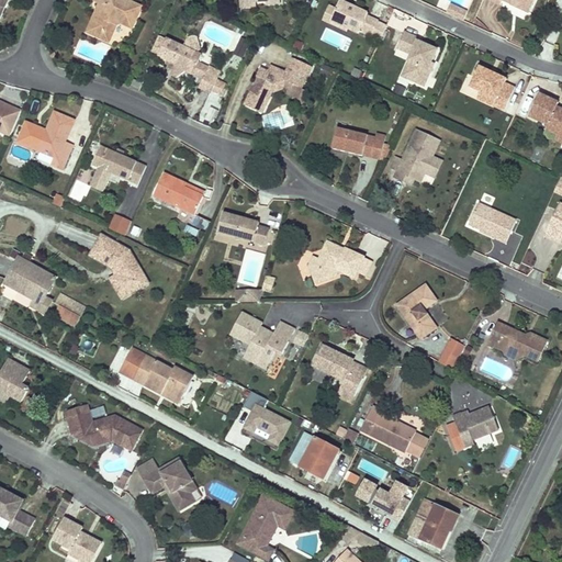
[(0,0),(0,19),(1,20),(9,0),(0,0)]
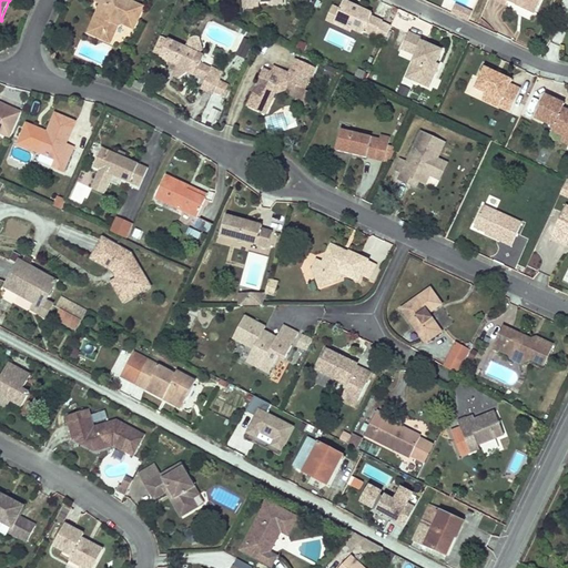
[(134,28),(143,7),(128,0),(97,0),(97,1),(101,3),(104,4),(102,9),(107,10),(105,14),(94,18),(89,32),(102,39),(105,31),(113,34),(118,24),(122,23),(134,28)]
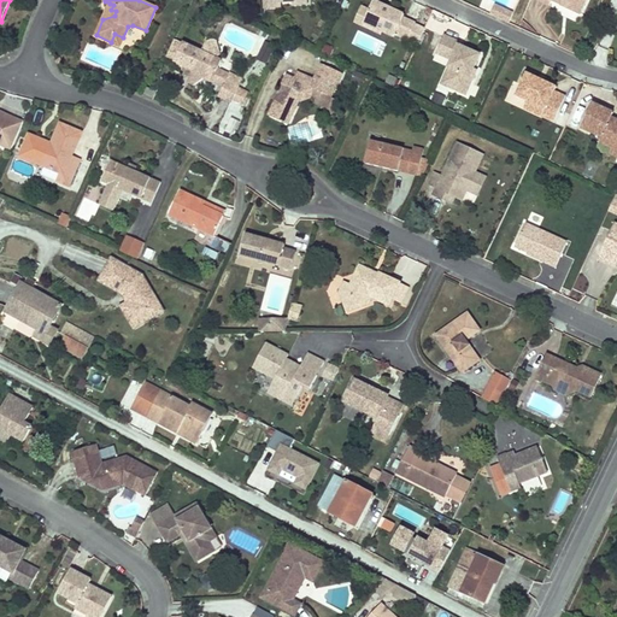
[(581,15),(587,0),(536,0),(550,6),(552,1),(552,0),(556,0),(562,3),(560,5),(581,15)]
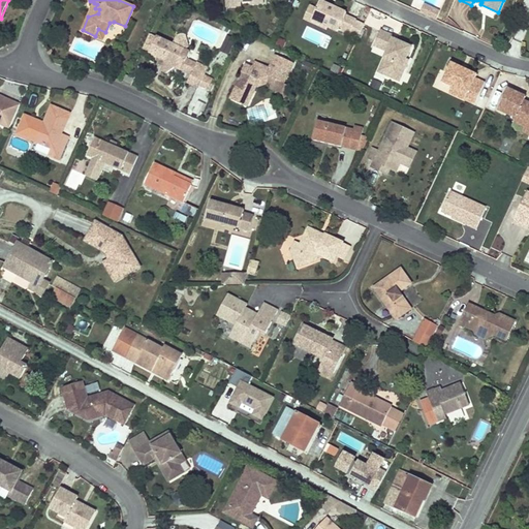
[(355,22),(356,21),(345,16),(347,12),(321,1),(317,9),(312,20),(328,27),(338,32),(339,29),(349,34),(350,34),(358,37),(364,25),(355,22)]
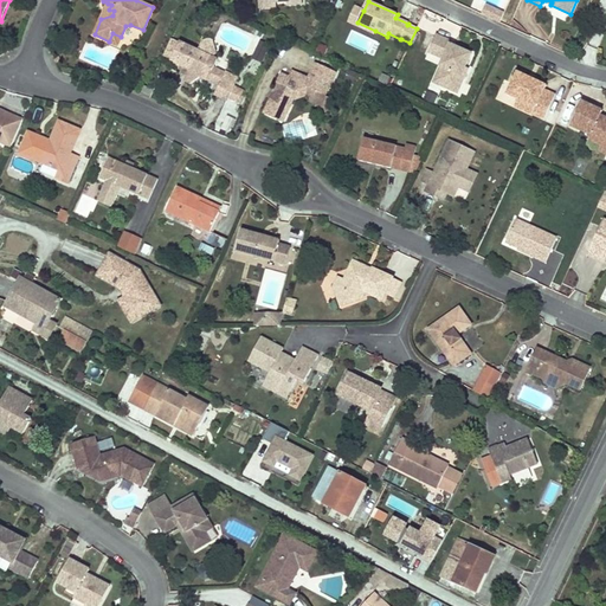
[(113,15),(114,11),(109,10),(111,5),(108,4),(101,19),(113,15)]
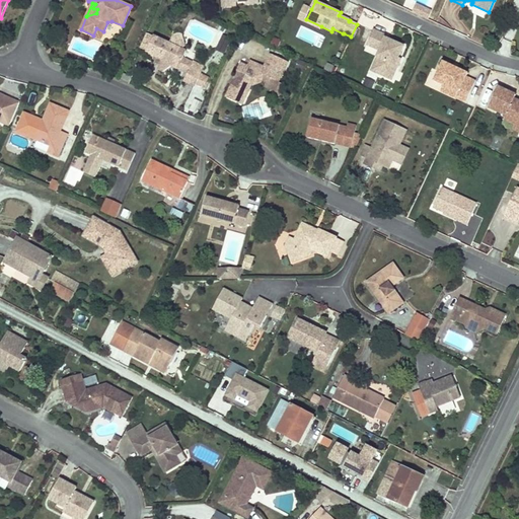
[(423,17),(427,9),(417,4),(413,12),(423,17)]
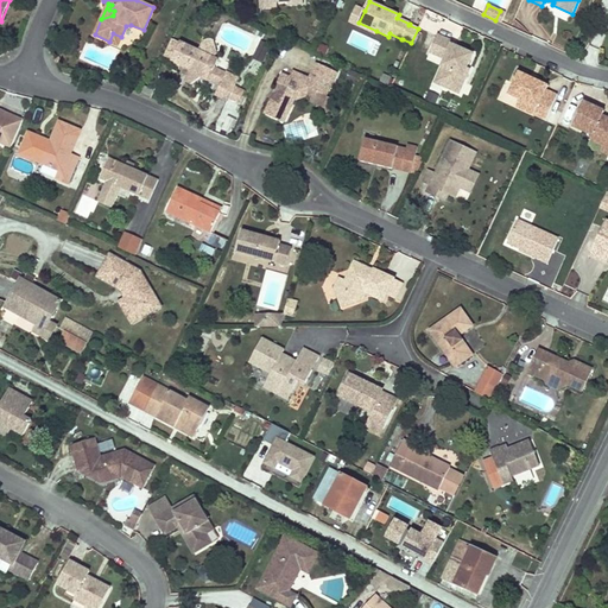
[(359,23),(365,11),(358,7),(350,23),(375,33),(377,31),(359,23)]
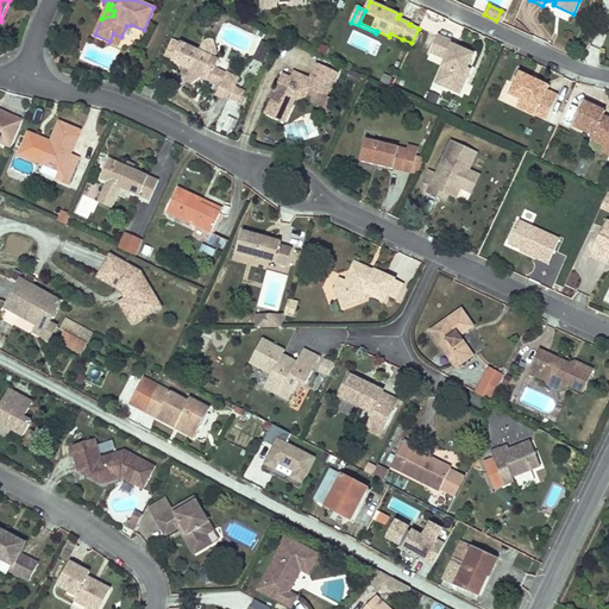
[(502,23),(507,13),(501,11),(496,20),(502,23)]
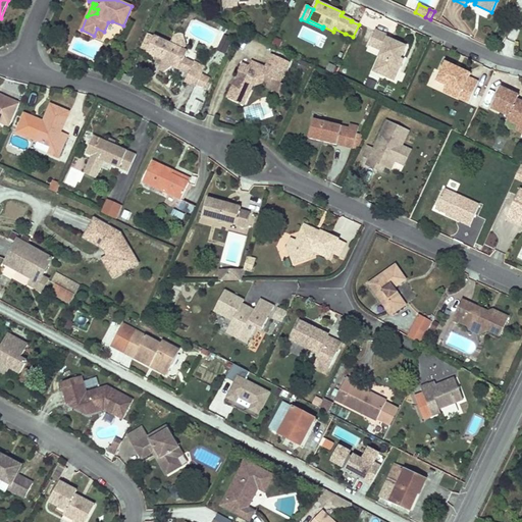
[(101,39),(104,32),(97,29),(94,36),(101,39)]
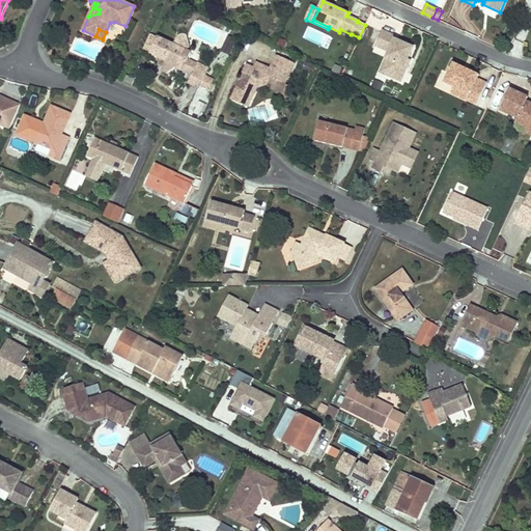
[(400,82),(408,66),(404,65),(408,59),(413,48),(395,39),(396,36),(382,30),(374,46),(389,52),(386,58),(391,60),(385,75),(400,82)]
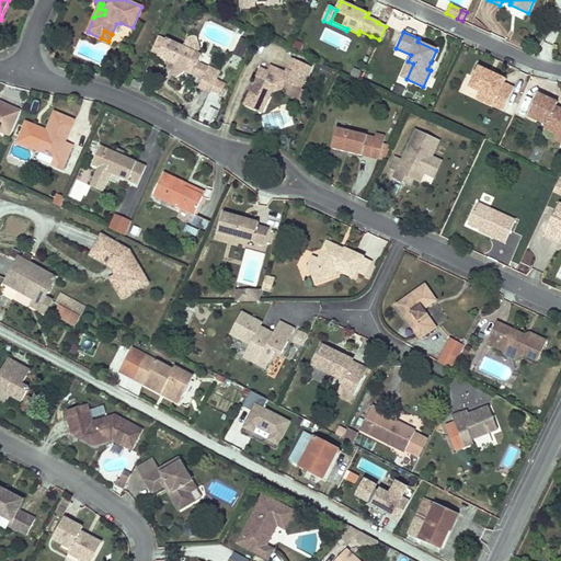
[(197,64),(202,55),(198,54),(201,49),(197,39),(192,36),(187,38),(184,47),(167,39),(159,55),(159,56),(168,60),(176,65),(174,68),(171,75),(178,78),(185,71),(193,75),(193,72),(197,64)]
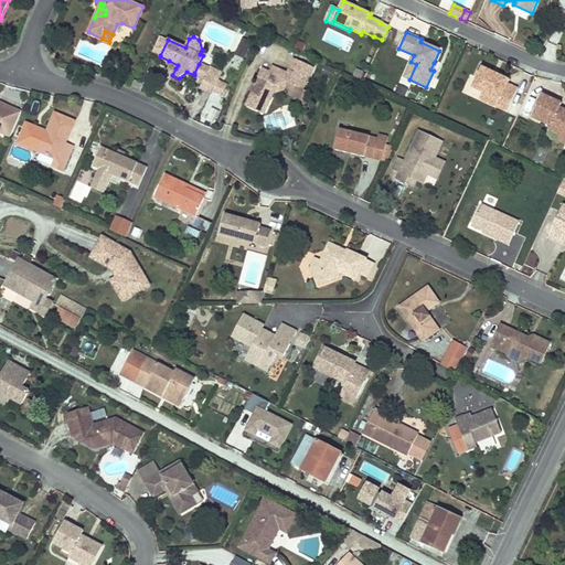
[(160,55),(168,40),(166,40),(158,54),(160,55)]
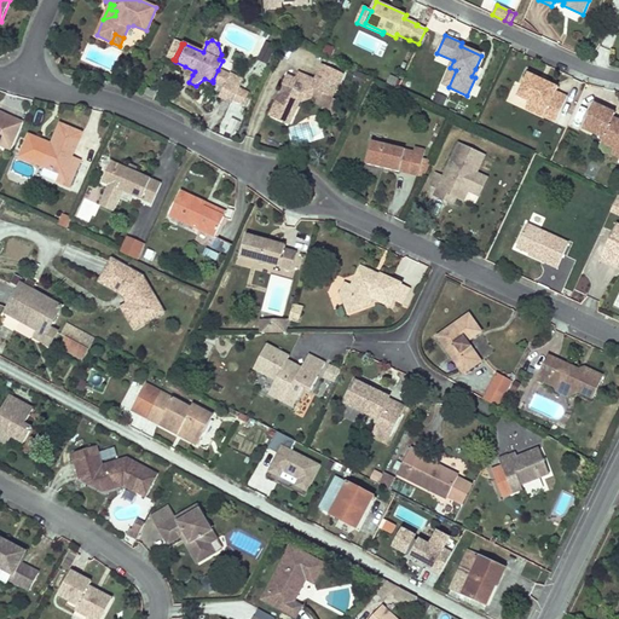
[(330,57),(334,50),(325,46),(323,53),(330,57)]
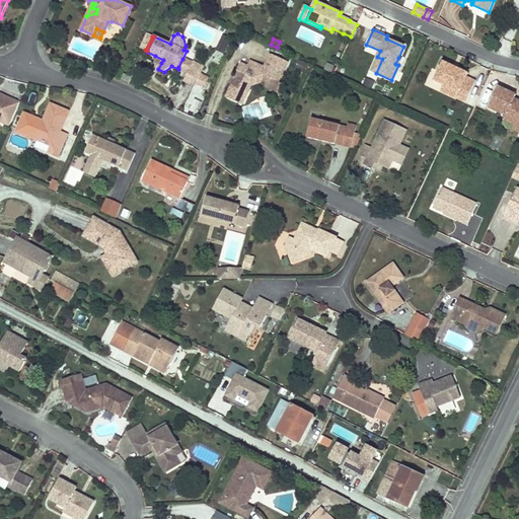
[(278,83),(288,62),(271,54),(265,67),(250,61),(247,66),(241,64),(234,78),(238,79),(236,83),(234,83),(232,84),(226,97),(242,104),(249,88),(247,88),(249,84),(251,84),(253,85),(263,82),(266,83),(267,84),(269,80),(278,84),(278,83)]
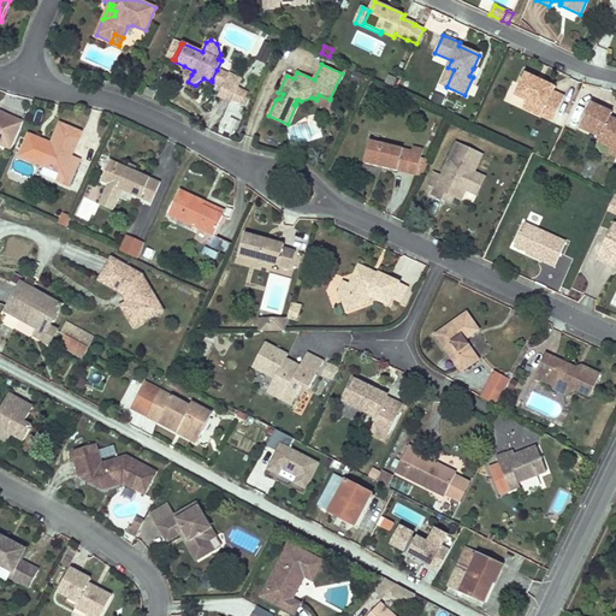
[(446,87),(454,70),(448,67),(440,84),(446,87)]
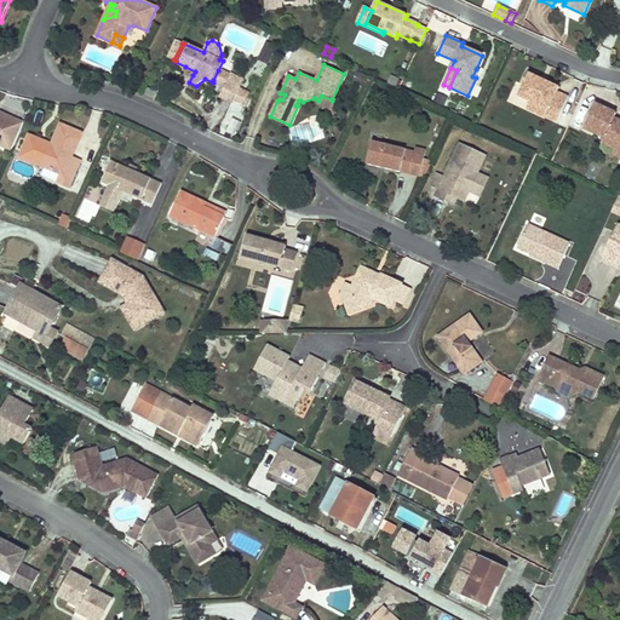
[(227,80),(229,75),(218,70),(213,80),(224,86),(227,80)]
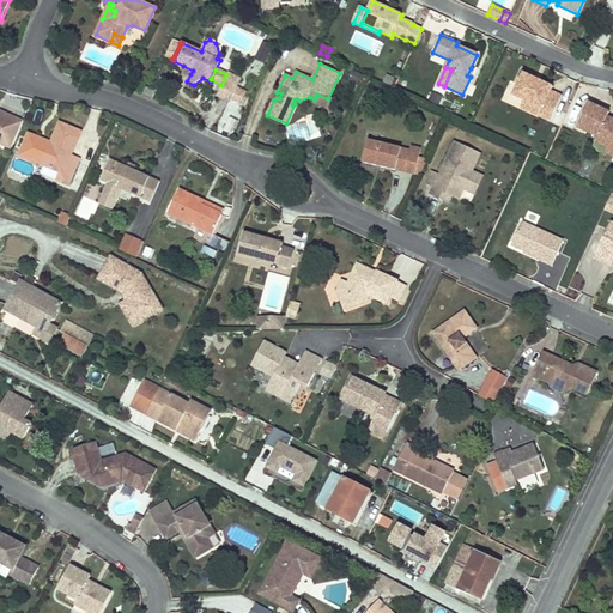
[(358,85),(363,74),(354,71),(350,82),(358,85)]
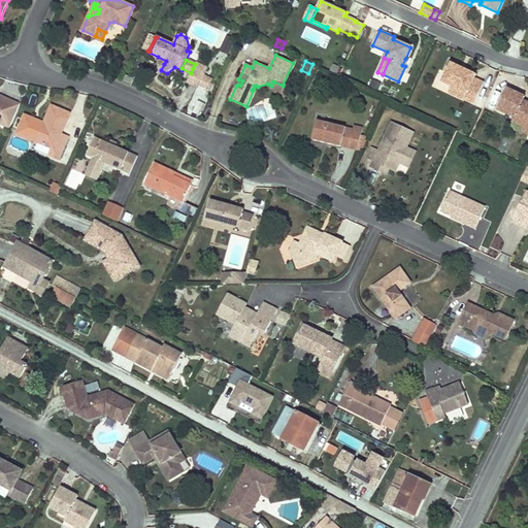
[(199,86),(204,75),(205,73),(204,73),(207,68),(198,63),(195,69),(193,68),(191,73),(187,83),(198,88),(199,86)]
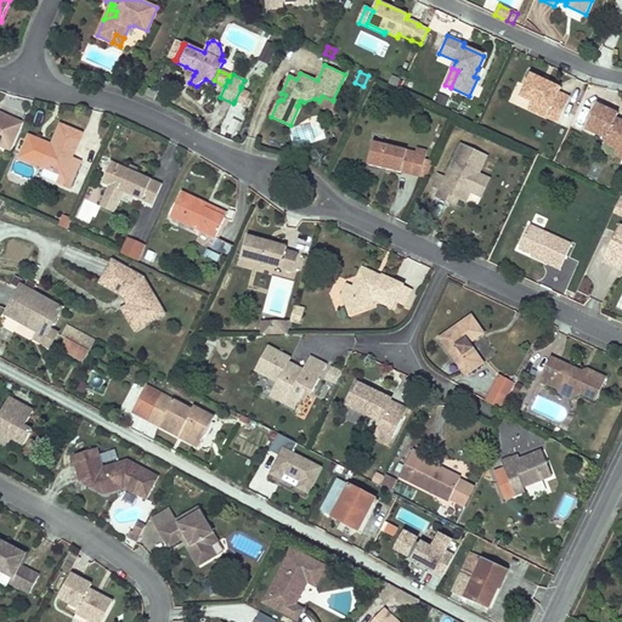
[(558,124),(570,97),(559,91),(561,88),(531,74),(520,97),(532,102),(549,111),(546,118),(558,124)]
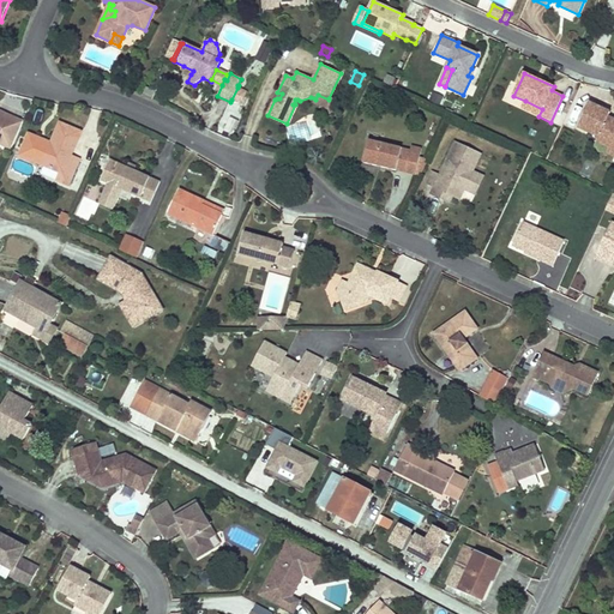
[(241,104),(246,91),(238,88),(232,100),(241,104)]
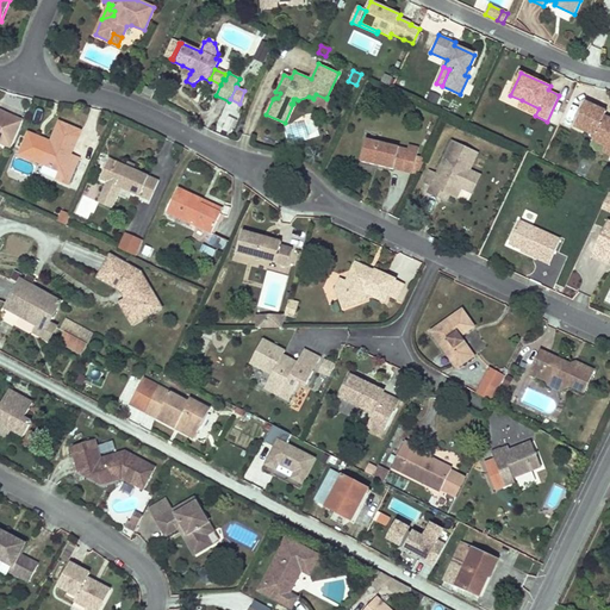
[(436,105),(441,98),(430,93),(427,101),(436,105)]
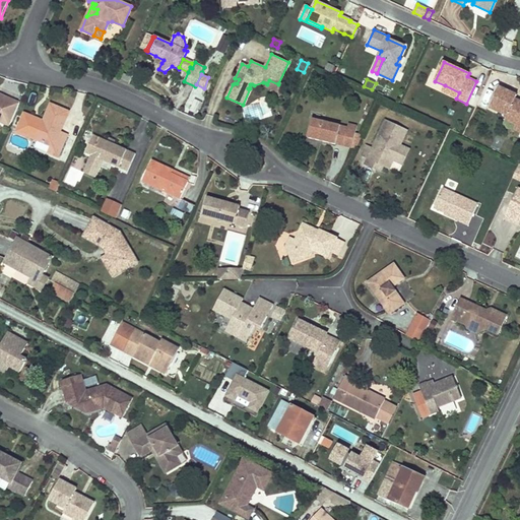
[(278,93),(282,85),(278,83),(278,84),(269,80),(267,84),(266,83),(265,87),(278,93)]
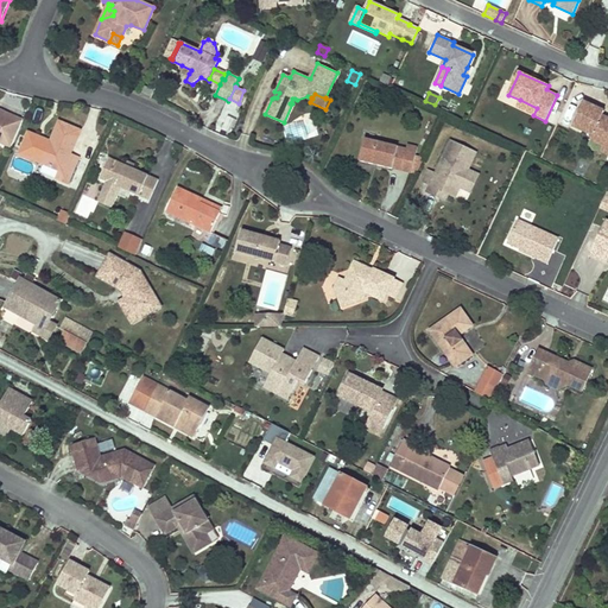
[(533,115),(537,108),(520,100),(517,107),(533,115)]
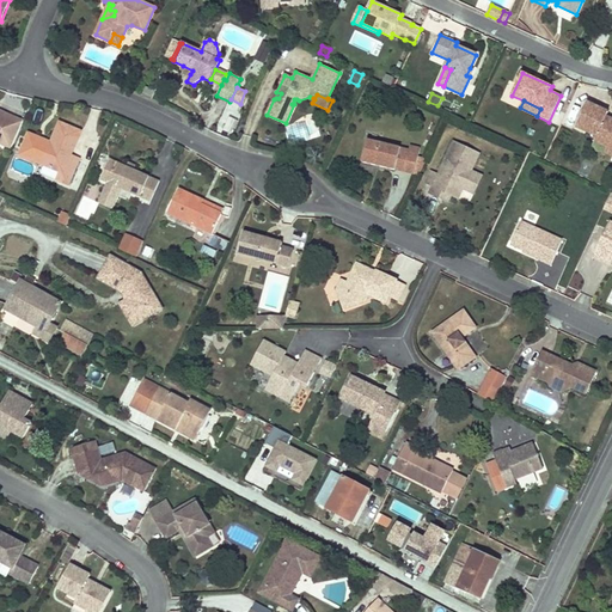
[(611,146),(611,123),(610,123),(611,120),(606,117),(609,112),(588,103),(576,127),(597,136),(594,141),(607,147),(609,147),(609,146),(611,146)]
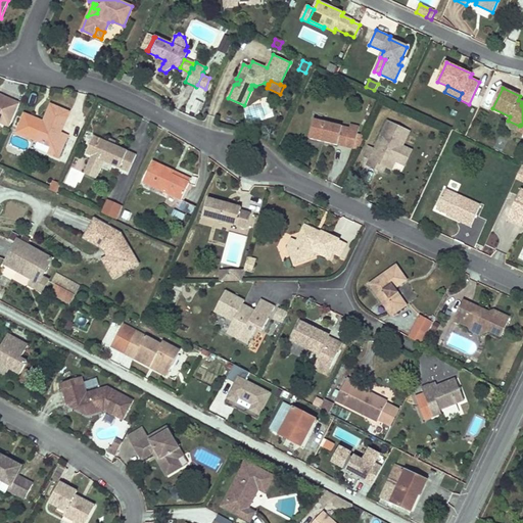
[(20,104),(0,95),(0,123),(10,128),(20,104)]
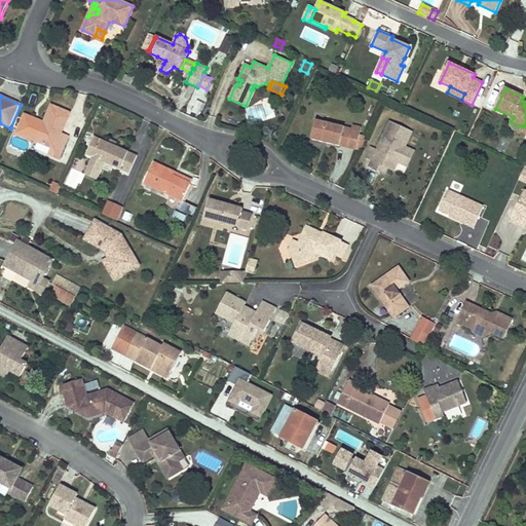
[(59,159),(69,137),(62,134),(70,113),(50,105),(43,123),(46,124),(44,128),(34,125),(36,120),(24,115),(16,134),(51,148),(48,155),(59,159)]
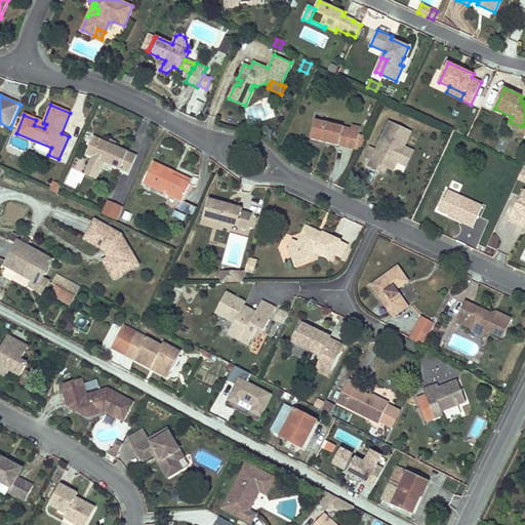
[(44,128),(46,124),(43,123),(36,120),(34,125),(44,128)]
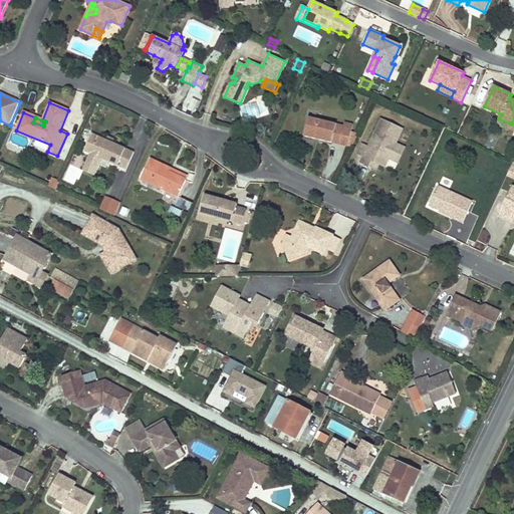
[(347,147),(351,132),(352,124),(344,122),(343,125),(308,117),(304,137),(347,147)]
